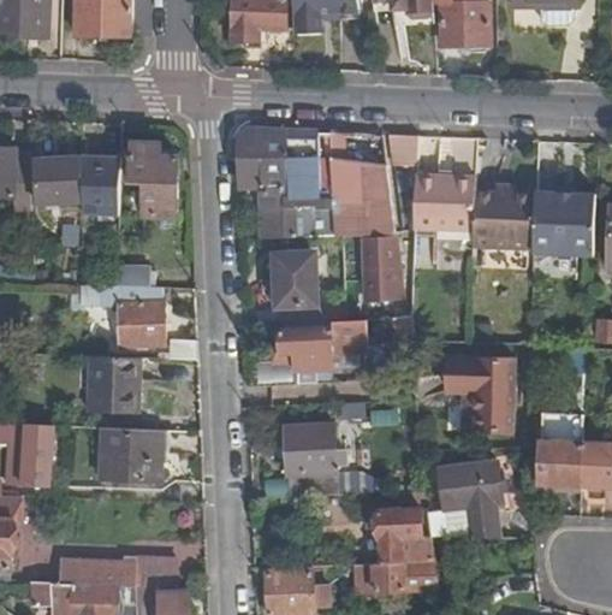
[(0,30),(15,31),(15,35),(48,36),(48,0),(0,0),(0,30)]
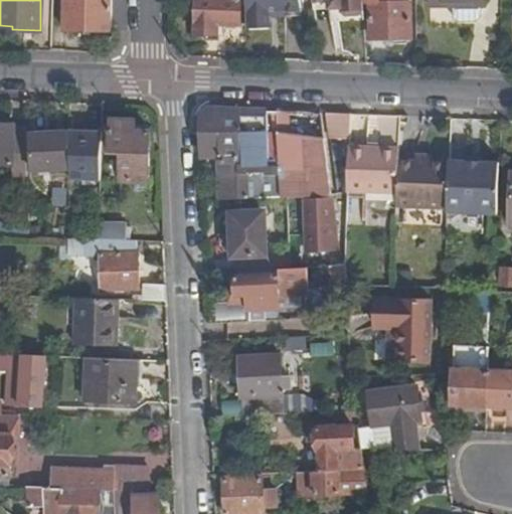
[(62,0),(61,28),(108,29),(108,0),(62,0)]
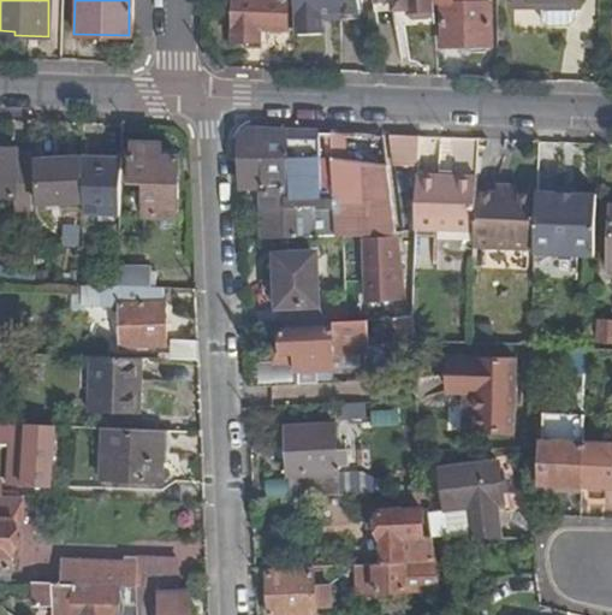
[(231,0),(230,40),(257,41),(259,29),(259,19),(266,19),(266,29),(285,29),(285,0),(231,0)]
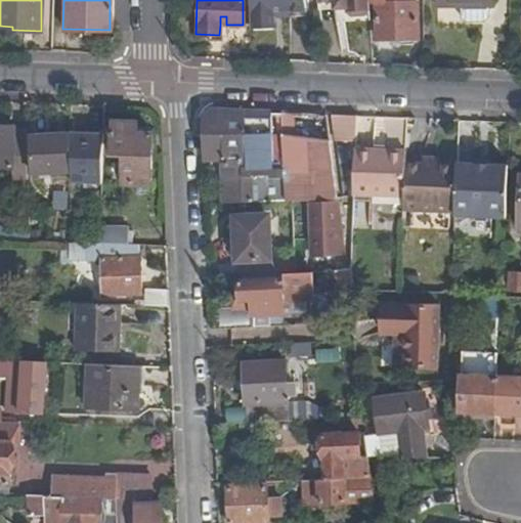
[(247,0),(249,29),(274,28),(273,11),(304,10),(302,0),(247,0)]
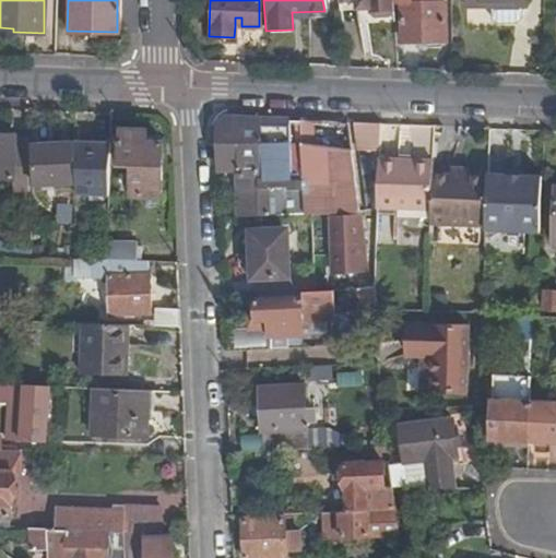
[(336,0),(336,1),(354,0),(355,8),(367,8),(367,10),(373,15),(387,14),(392,9),(391,0),(336,0)]
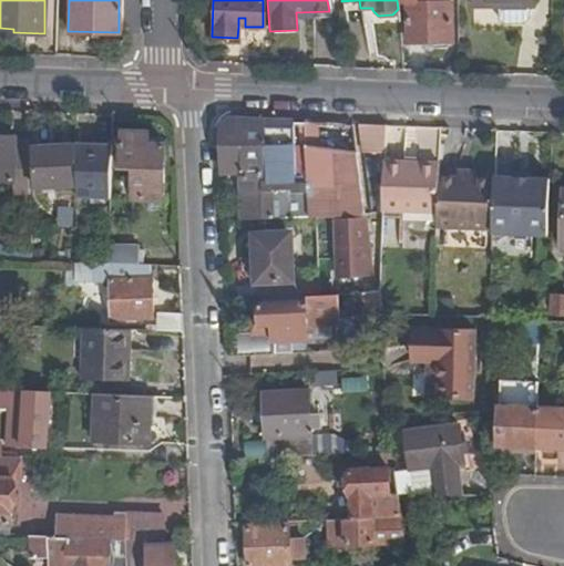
[(449,1),(406,2),(406,41),(450,41),(449,1)]
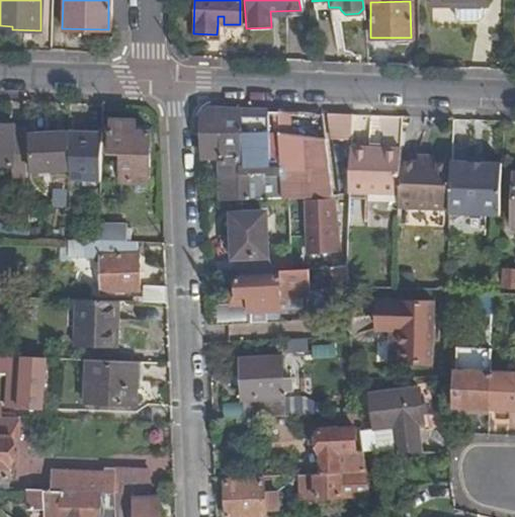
[(101,103),(80,102),(79,134),(100,135),(101,103)]
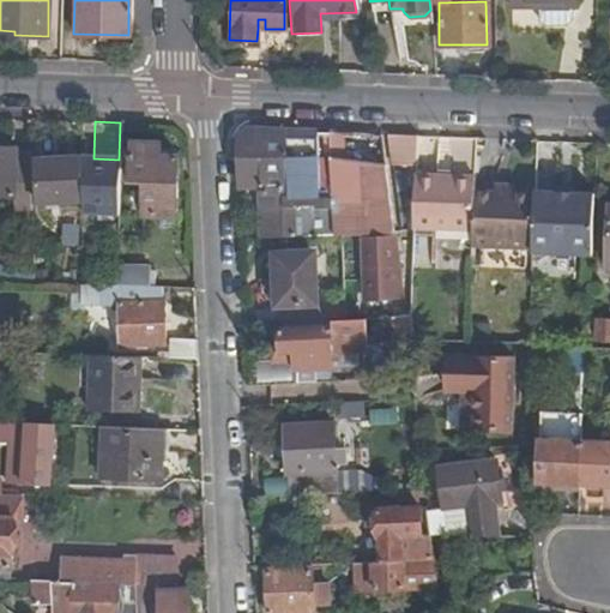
[(235,139),(235,161),(243,161),(243,184),(260,184),(263,238),(303,236),(302,214),(296,215),(296,206),(313,205),(314,208),(331,206),(331,197),(324,197),(321,160),(316,160),(315,131),(247,128),(235,139)]
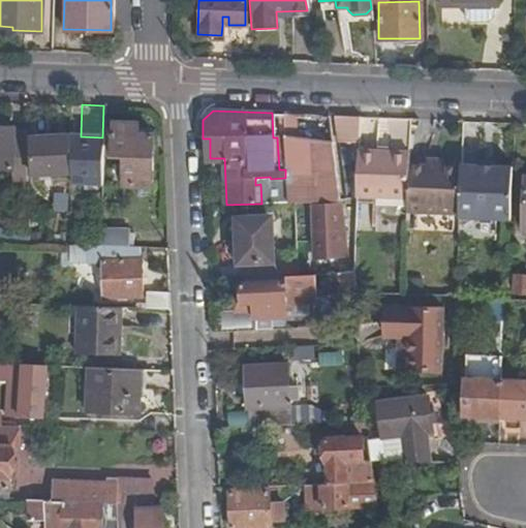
[(295,114),(282,114),(283,135),(296,136),(295,114)]
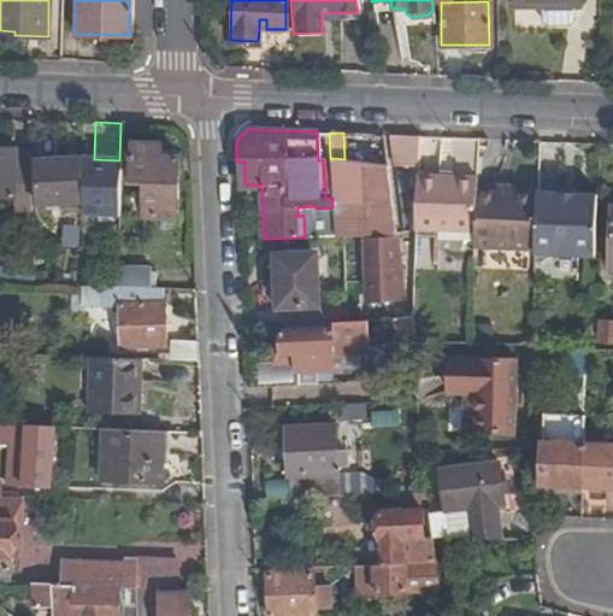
[(417,135),(388,135),(392,164),(416,165),(417,135)]
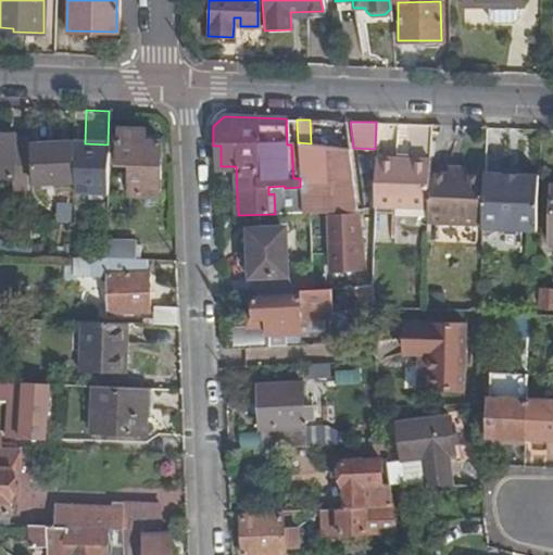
[(143,128),(117,127),(116,163),(128,164),(127,193),(159,196),(160,140),(148,140),(149,135),(143,134),(143,128)]
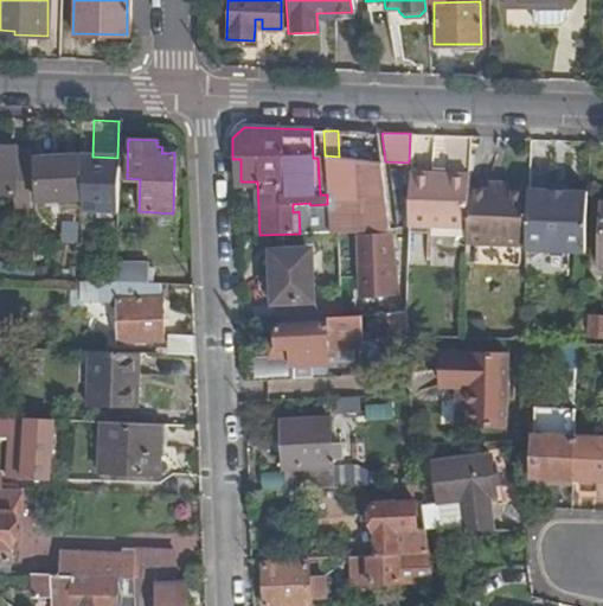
[(14,146),(0,145),(0,192),(13,193),(13,191),(29,192),(27,146),(14,147),(14,146)]
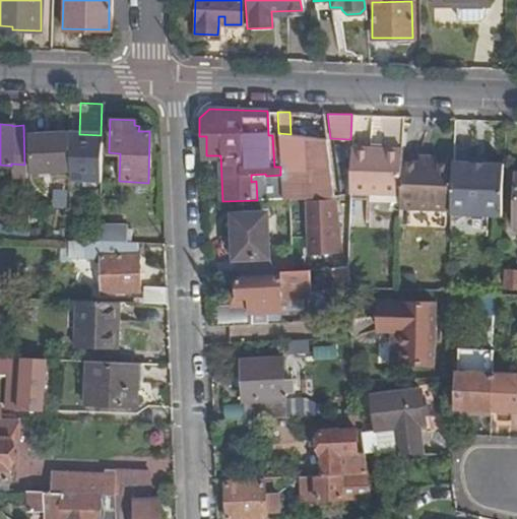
[(67,132),(28,134),(29,171),(69,169),(68,152),(74,152),(73,143),(68,144),(67,132)]
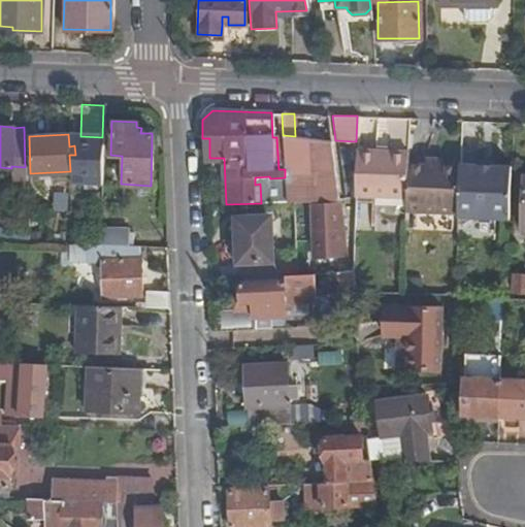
[(295,136),(283,135),(285,169),(285,177),(286,202),(292,201),(337,200),(330,140),(295,136)]
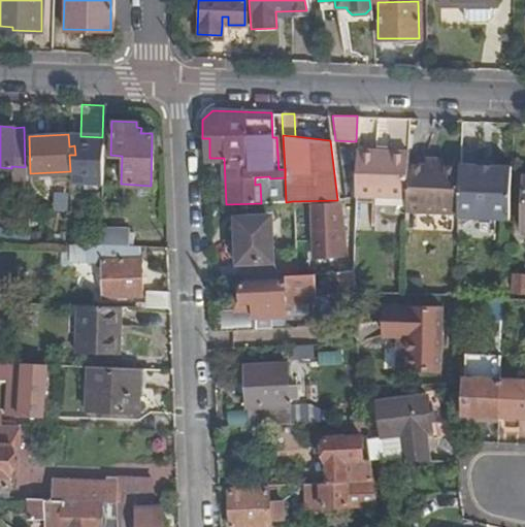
[(406,152),(355,150),(354,195),(405,197),(406,164),(406,152)]
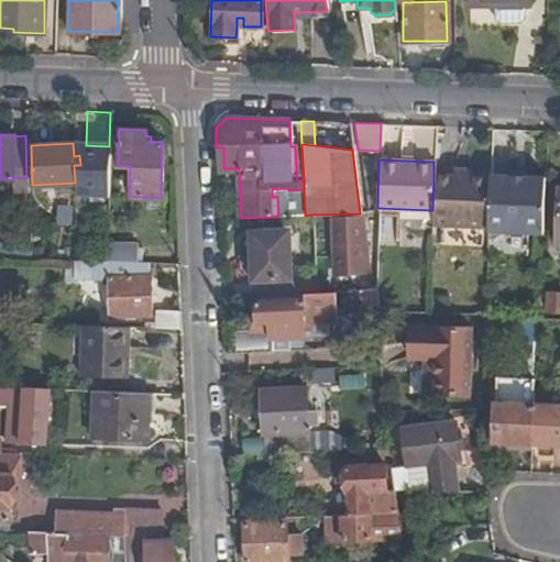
[(451,176),(434,175),(432,210),(431,224),(486,227),(489,177),(469,177),(451,176)]
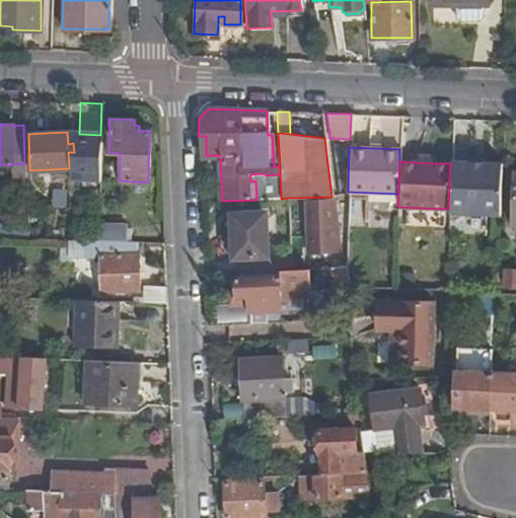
[(467,162),(450,161),(450,163),(448,209),(448,213),(499,215),(501,163),(483,162),(467,162)]
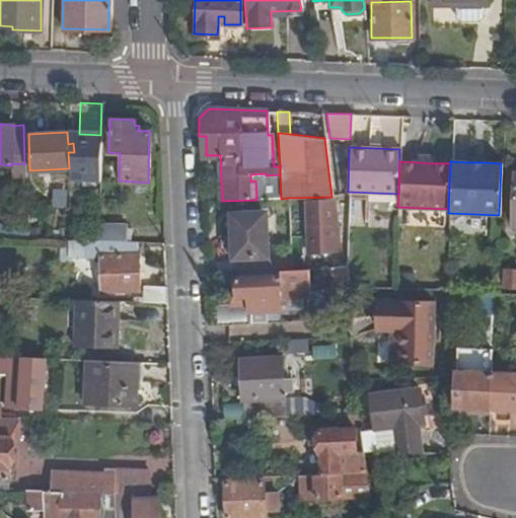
[(265,173),(250,174),(250,181),(255,180),(256,200),(281,199),(280,174),(266,175),(265,173)]
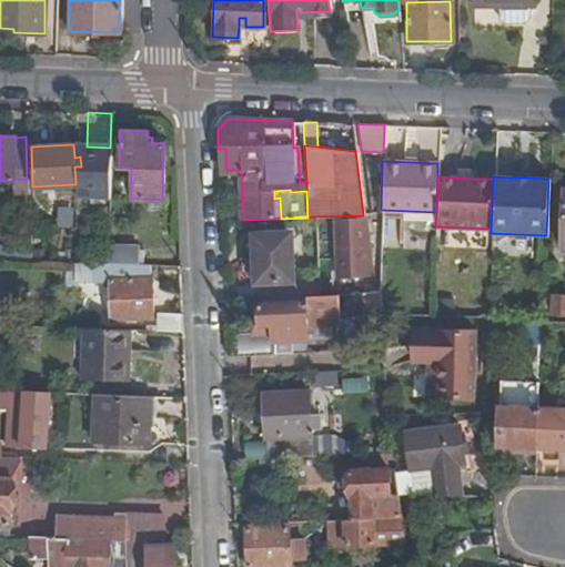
[(363,218),(334,219),(336,279),(370,276),(363,218)]
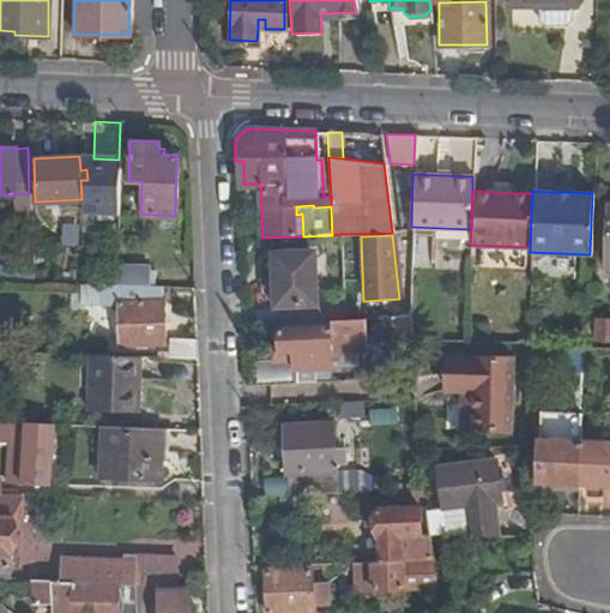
[(310,253),(275,254),(277,323),(313,320),(310,253)]
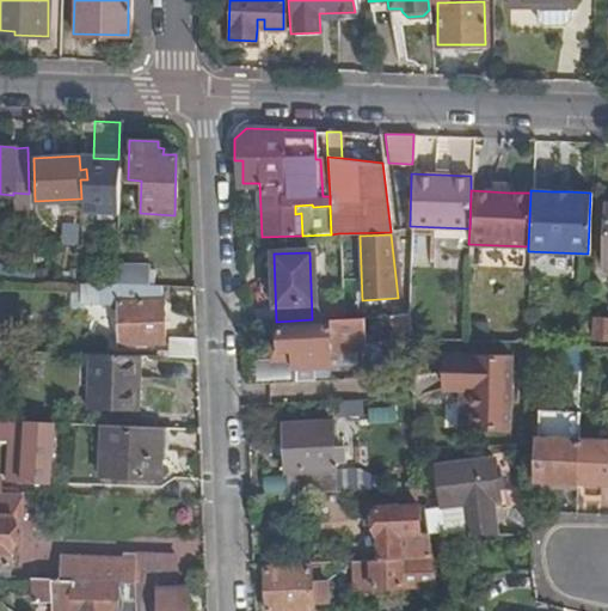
[(146,267),(114,267),(112,285),(146,285),(146,267)]
